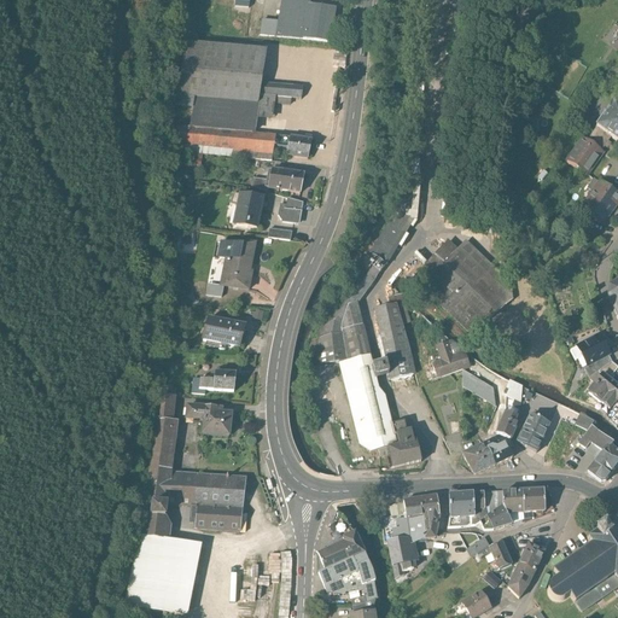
[(320,6),(283,0),(281,0),(275,36),(331,45),(337,9),(320,6)]
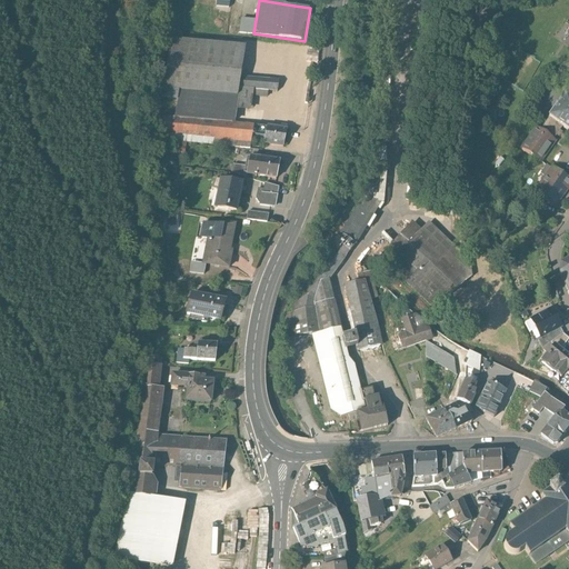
[(239,73),(245,46),(170,32),(162,79),(180,82),(236,92),(239,73)]
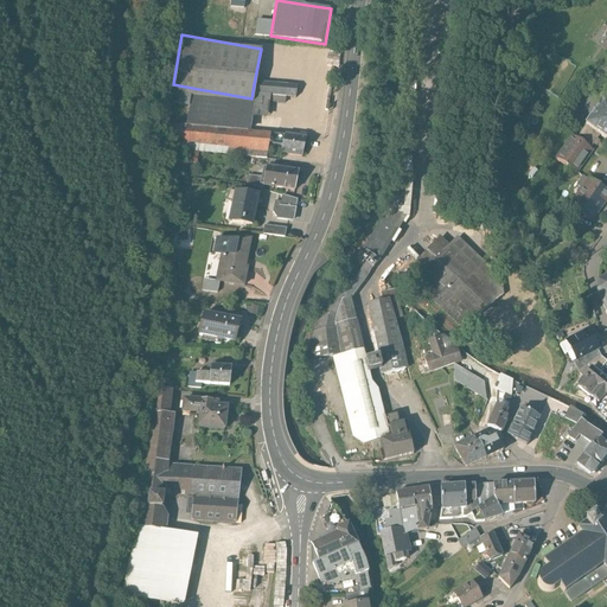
[(285,102),(286,96),(295,97),(298,84),(255,78),(251,98),(250,110),(268,114),(270,100),(285,102)]
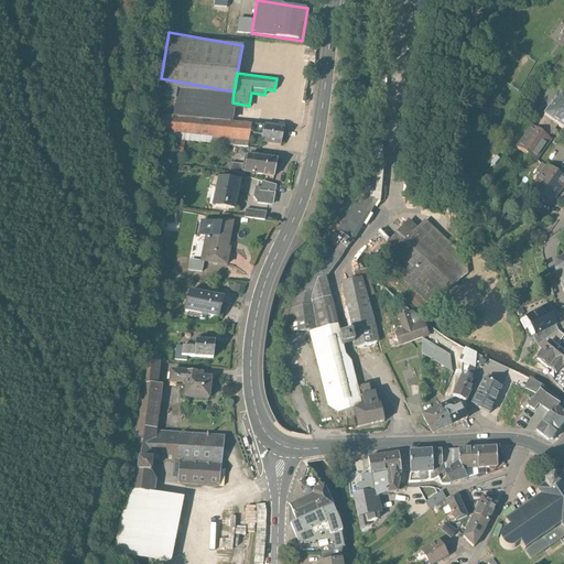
[(155,97),(175,100),(179,82),(161,78),(159,78),(155,97)]
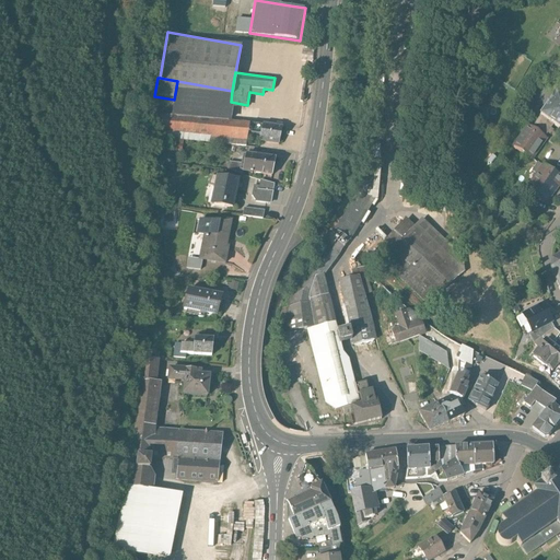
[(231,102),(232,91),(177,81),(174,100),(172,108),(228,117),(231,102)]
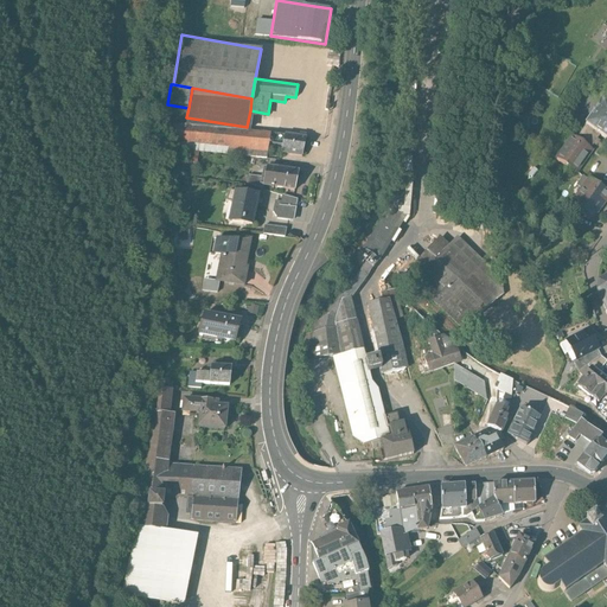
[(606,106),(602,103),(586,128),(587,128),(600,138),(606,142),(606,106)]
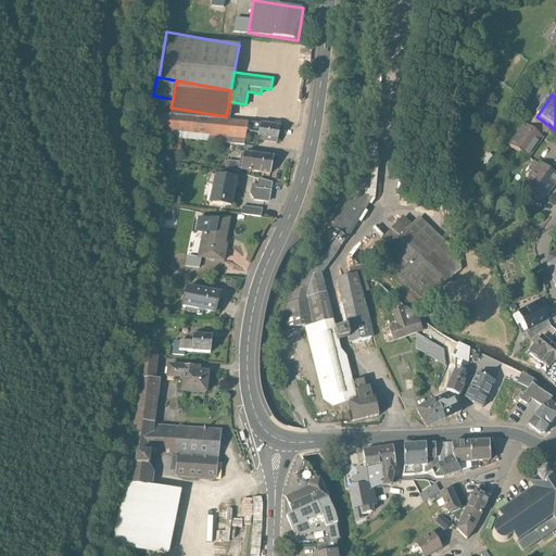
[(153,110),(169,113),(171,108),(173,99),(153,96),(153,110)]
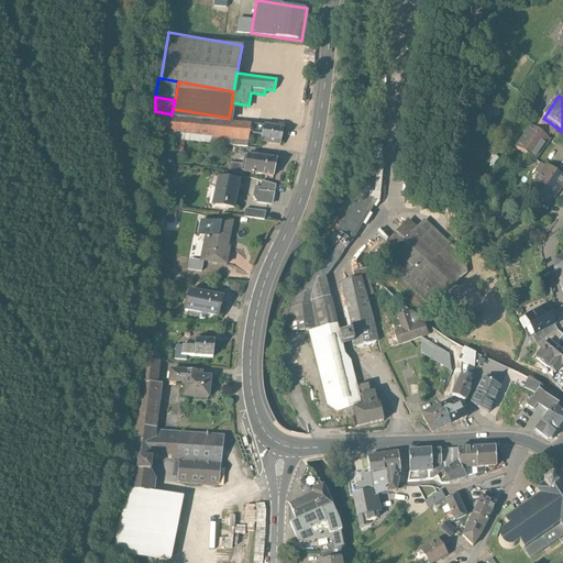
[(229,118),(173,109),(172,114),(155,111),(155,130),(247,145),(249,138),(251,122),(229,118)]
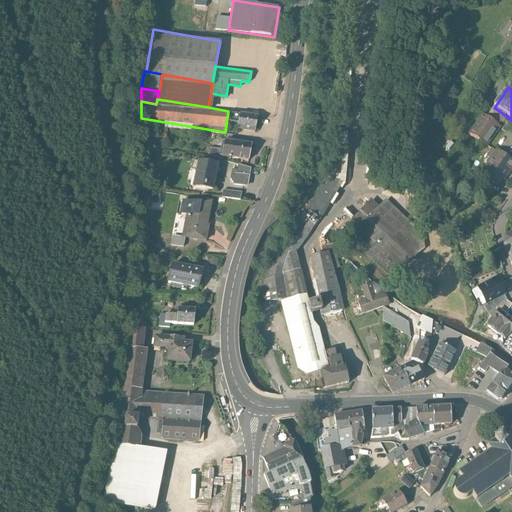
[(506,116),(495,108),(487,119),(499,127),(506,116)]
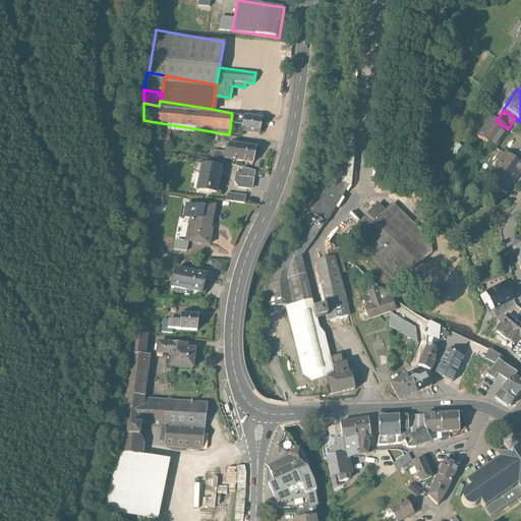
[(242,129),(244,116),(232,113),(230,127),(242,129)]
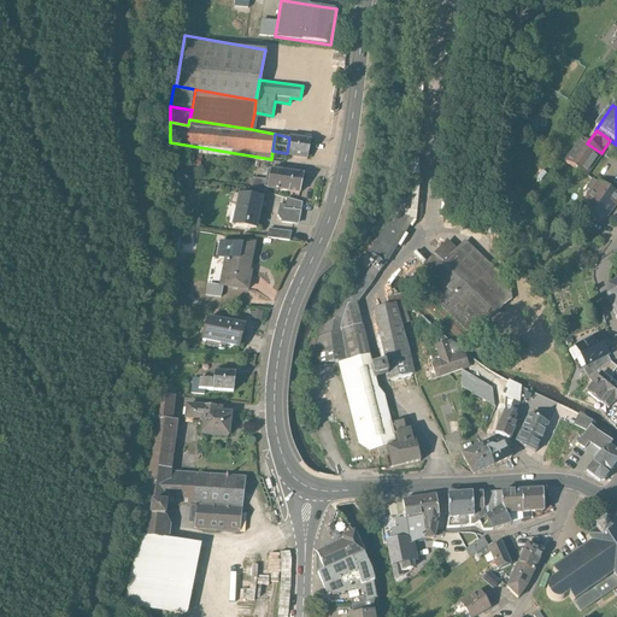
[(291,136),(289,137),(287,153),(286,154),(306,159),(311,141),(291,136)]
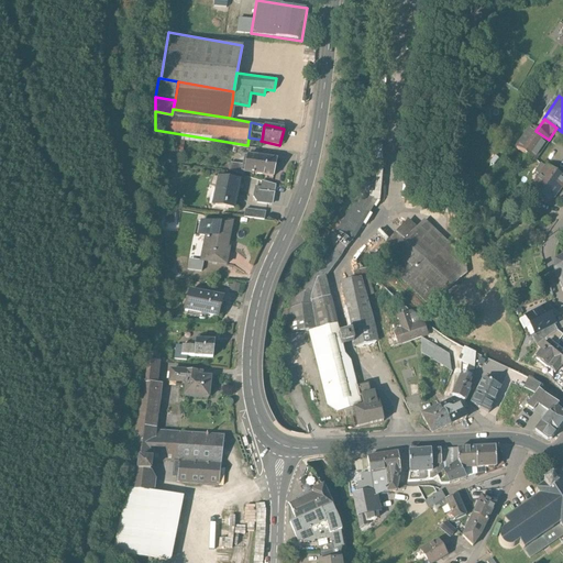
[(536,131),(531,129),(517,150),(536,163),(550,141),(549,140),(536,131)]
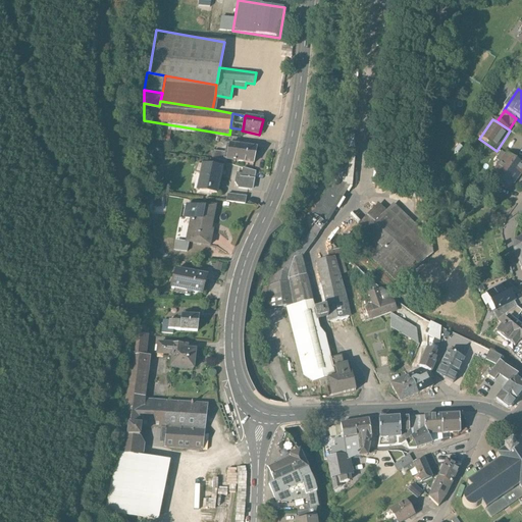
[(240,144),(230,143),(228,151),(214,148),(212,156),(226,161),(227,157),(235,159),(233,161),(236,161),(236,160),(253,164),(257,148),(246,146),(246,143),(240,142),(240,144)]
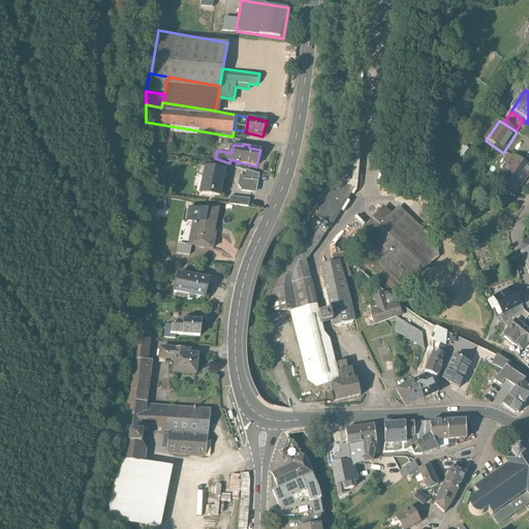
[(358,153),(344,153),(341,181),(353,189),(358,153)]
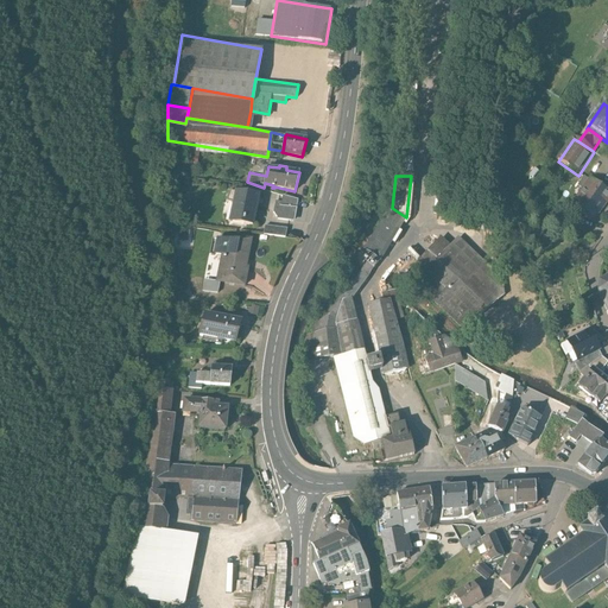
[(607,204),(607,192),(590,182),(588,184),(591,187),(587,192),(584,190),(571,209),(593,225),(607,204),(607,206),(607,204)]
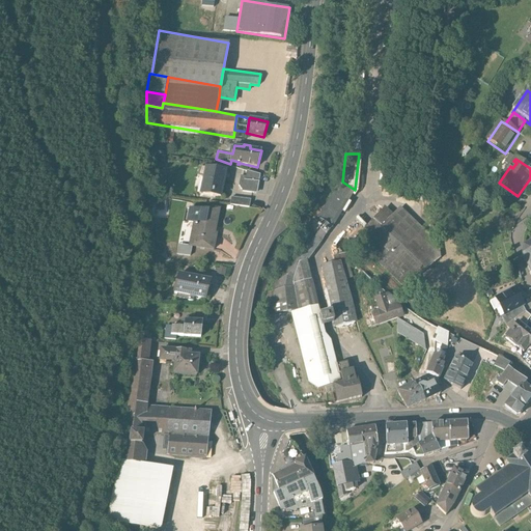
[(226,169),(200,163),(198,172),(206,175),(203,192),(220,195),(226,169)]
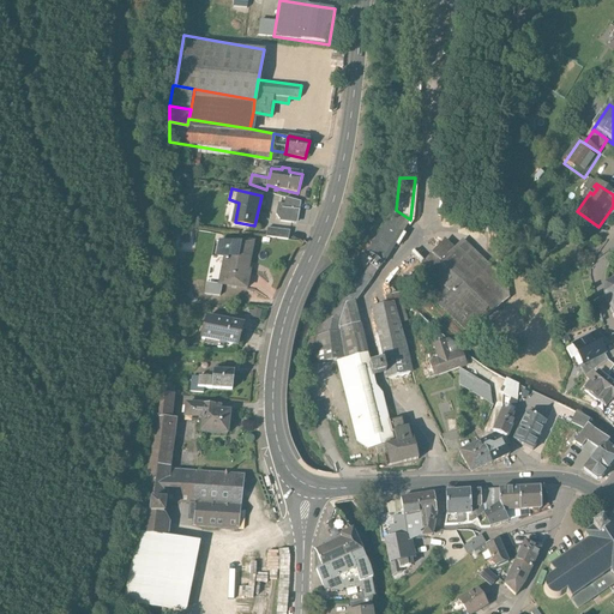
[(299,212),(301,203),(286,197),(284,204),(278,203),(276,214),(281,221),(296,223),(299,212)]
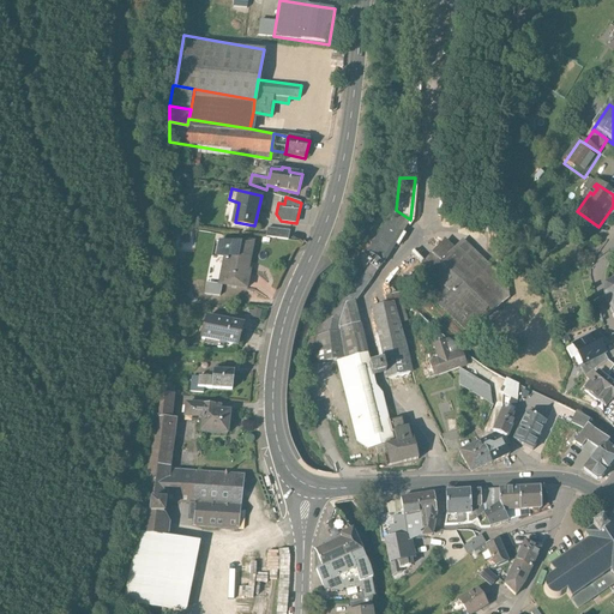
[(383,263),(410,220),(396,210),(392,208),(365,251),(383,263)]
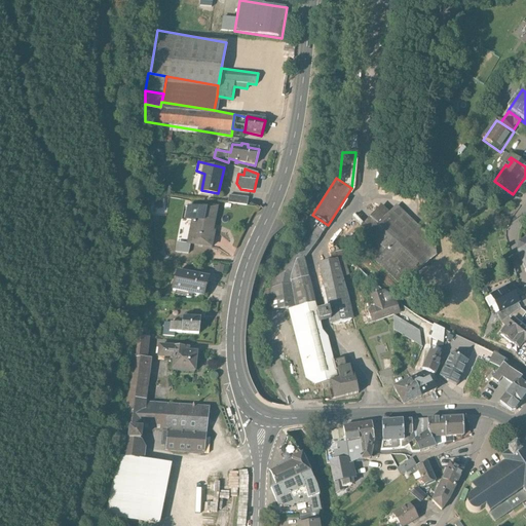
[(207,207),(189,202),(186,217),(195,219),(191,240),(212,245),(215,229),(211,228),(212,224),(214,224),(218,205),(208,203),(207,207)]
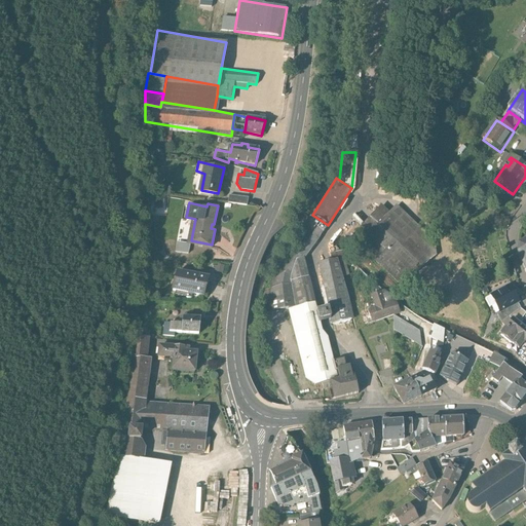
[(429,237),(398,208),(389,216),(382,208),(355,236),(401,289),(429,264),(416,249),(429,237)]
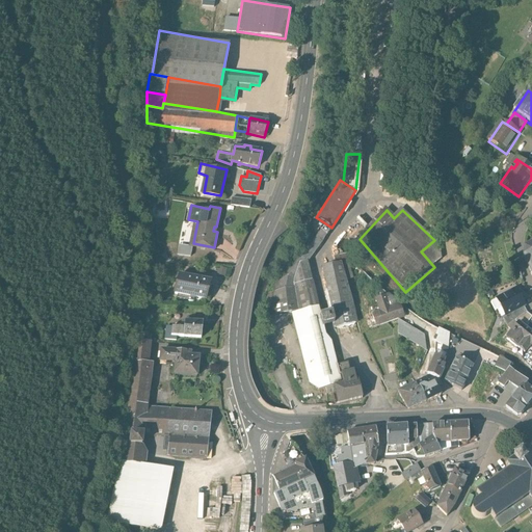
[(269,319),(292,316),(317,310),(307,266),(331,228),(316,217),(315,216),(278,265),(275,271),(271,293),(266,293),(269,319)]
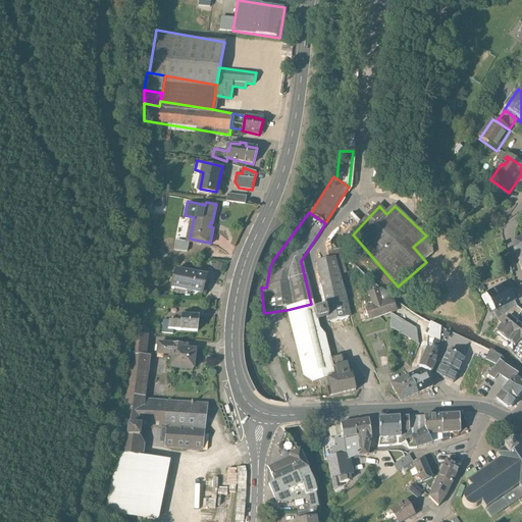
[(521,240),(514,244),(513,253),(521,271),(521,240)]
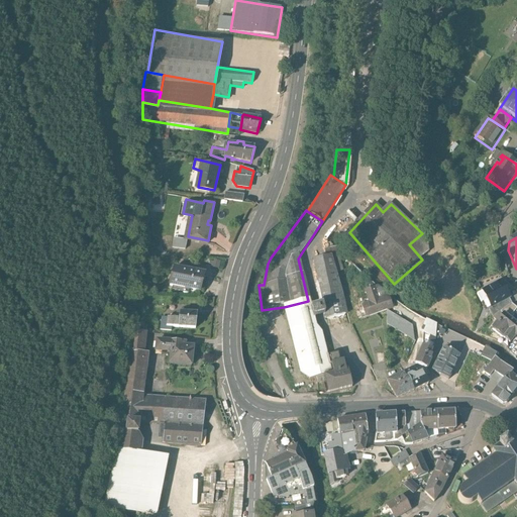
[(330,255),(313,261),(321,300),(324,311),(329,327),(337,325),(344,338),(353,334),(348,322),(330,255)]
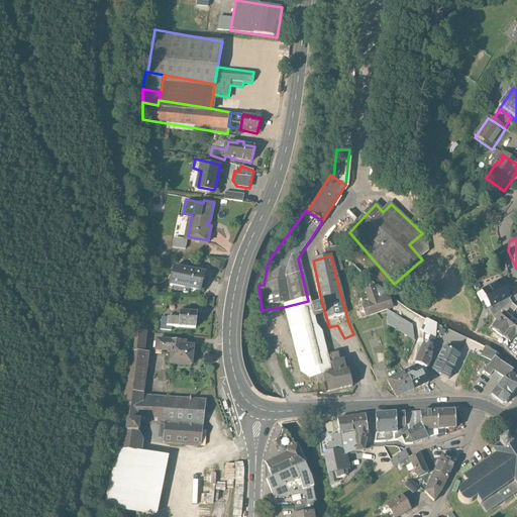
[(192,268),(176,263),(171,282),(184,286),(185,284),(200,289),(203,280),(205,279),(206,275),(205,273),(205,272),(197,270),(198,267),(192,266),(192,268)]
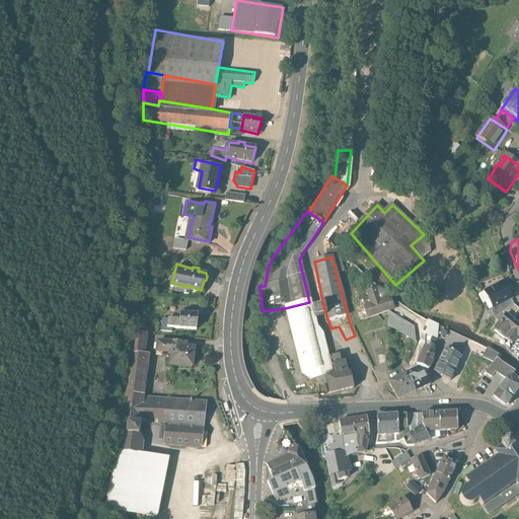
[(504,284),(485,293),(493,310),(512,300),(504,284)]
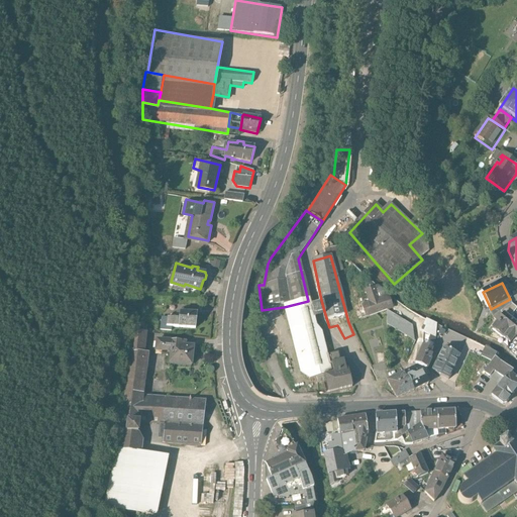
[(358,320),(393,307),(389,295),(377,299),(373,288),(365,291),(369,301),(352,307),(358,320)]
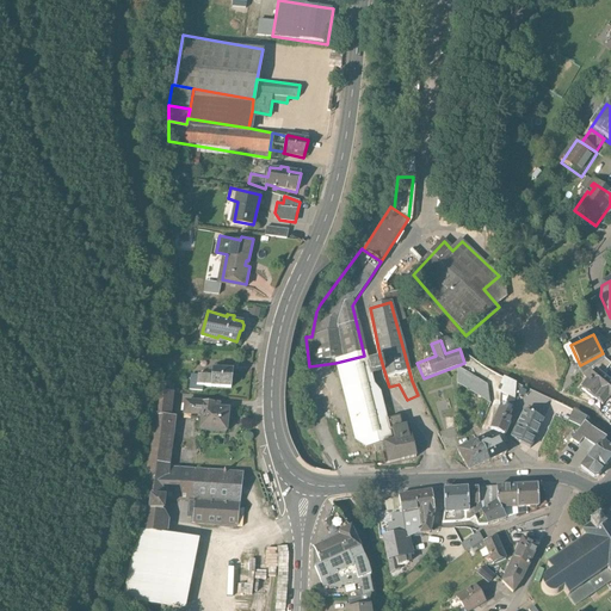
[(365,358),(364,356),(335,363),(356,442),(365,448),(387,443),(388,445),(394,444),(392,431),(390,432),(380,390),(371,382),(369,372),(383,368),(380,355),(365,358)]
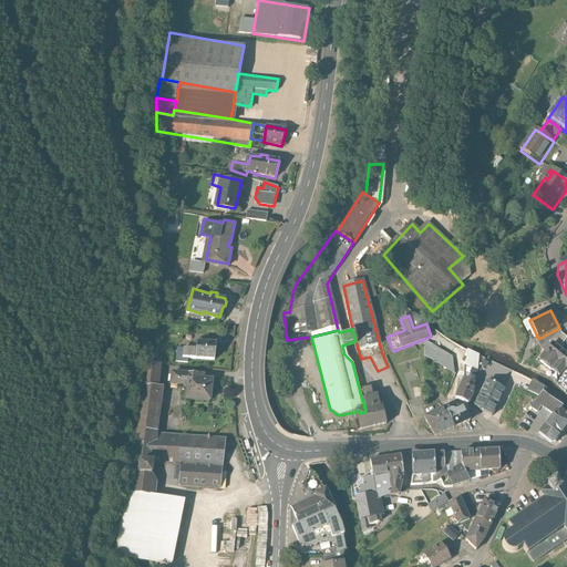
[(194,346),(184,344),(183,354),(214,358),(216,341),(207,340),(207,337),(200,337),(199,339),(194,339),(194,346)]
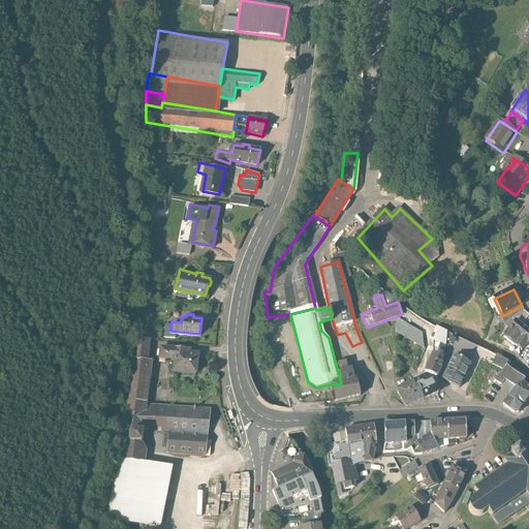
[(423,334),(397,319),(397,331),(424,349),(423,334)]
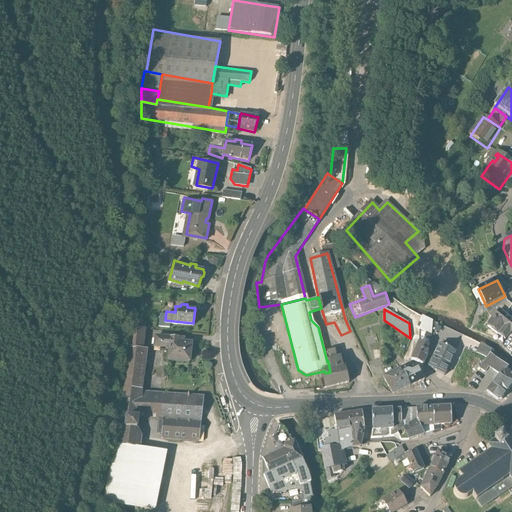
[(497,335),(509,321),(499,312),(487,327),(497,335)]
